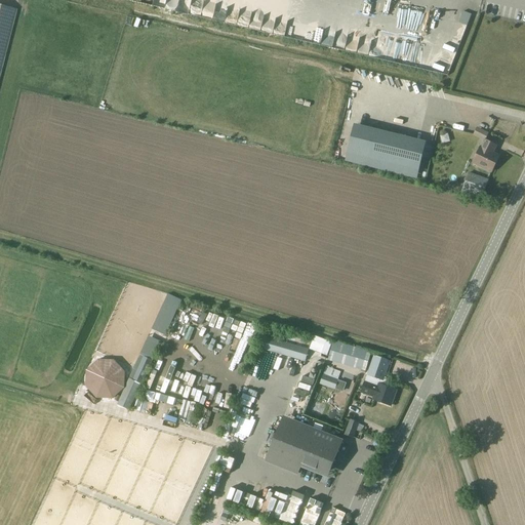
[(0,72),(16,9),(0,4),(0,72)]
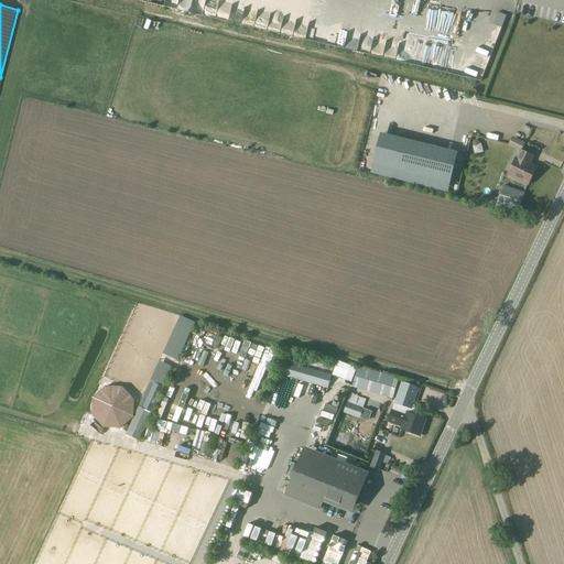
[(26,98),(29,90),(14,87),(13,94),(26,98)]
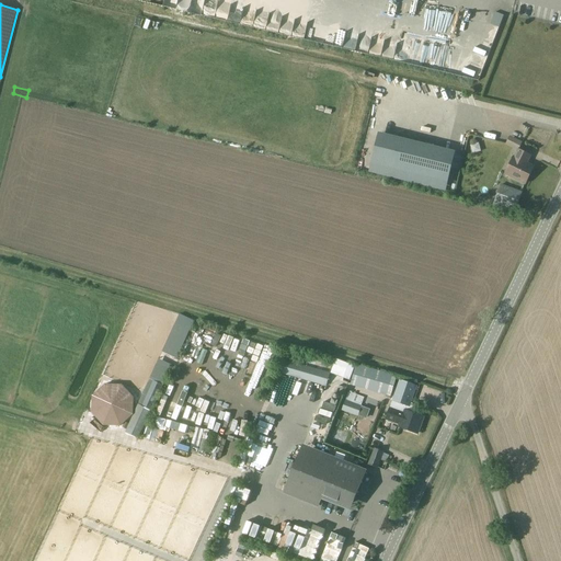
[(449,159),(398,147),(391,174),(444,185),(449,159)]
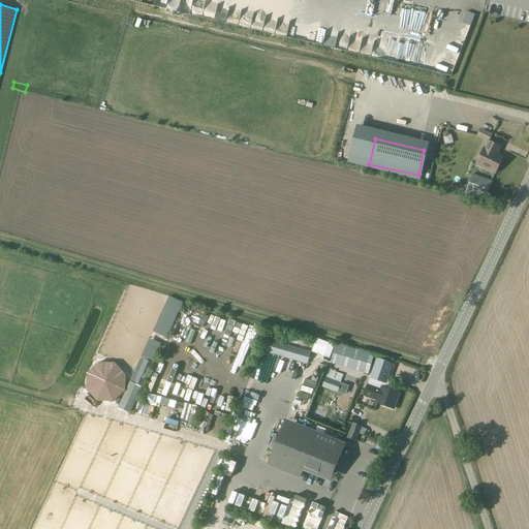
[(500,147),(489,142),(485,149),(484,148),(476,164),(495,174),(503,157),(496,154),(500,147)]
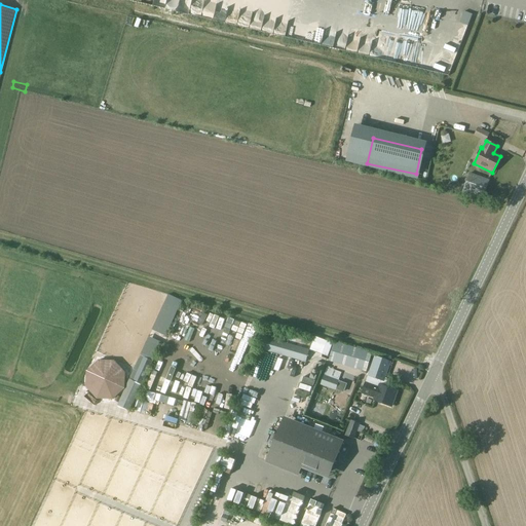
[(470,174),(462,194),(473,198),(474,194),(483,197),(489,181),(470,174)]
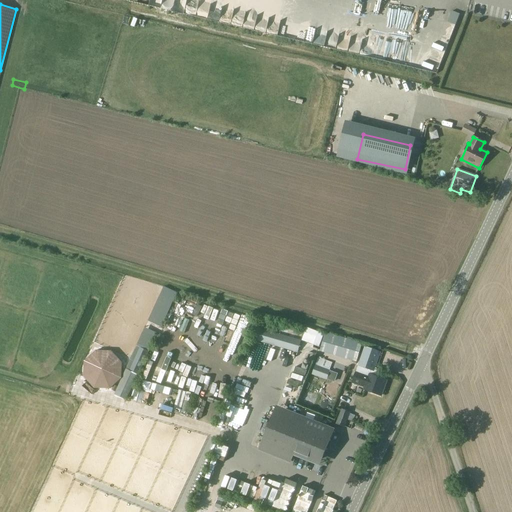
[(298,353),(301,341),(260,329),(256,341),(298,353)]
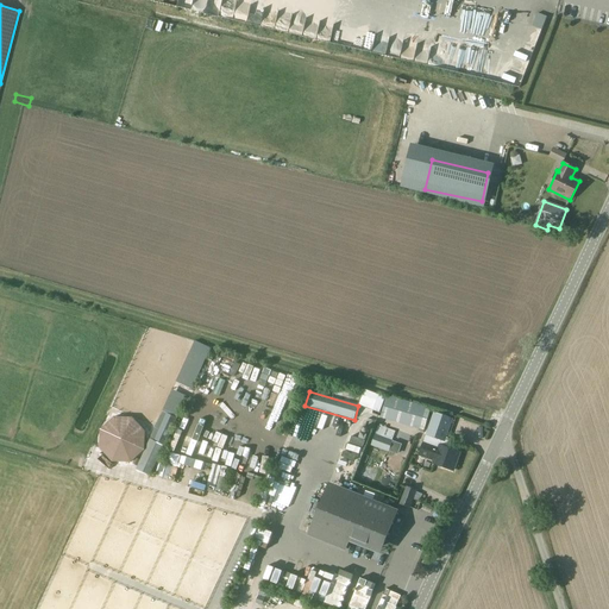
[(420,429),(426,407),(387,396),(381,419),(420,429)]
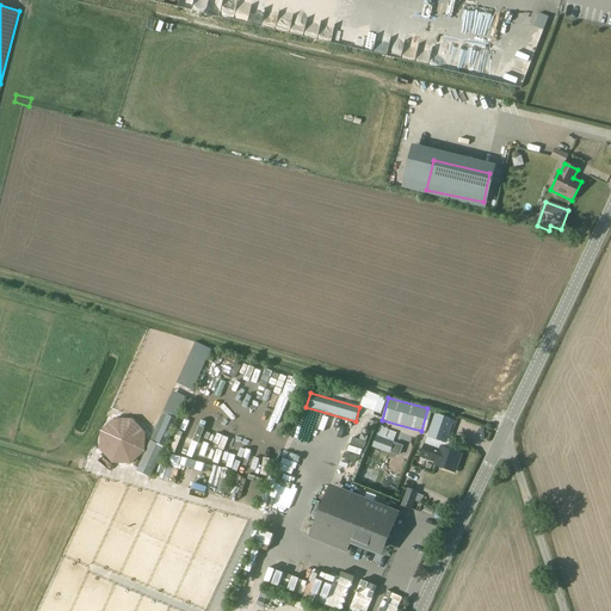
[(446,444),(454,421),(434,414),(426,437),(446,444)]
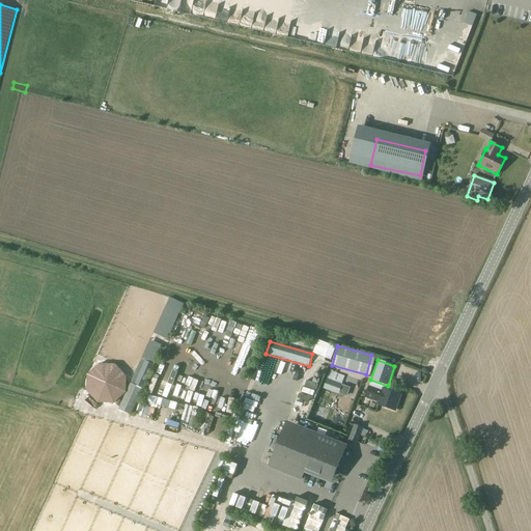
[(327,380),(324,390),(339,395),(339,394),(342,386),(327,380)]
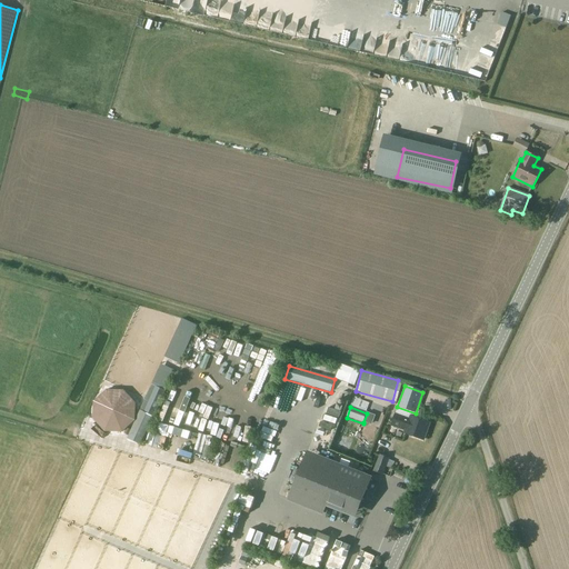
[(373,416),(367,413),(363,422),(371,425),(373,416)]
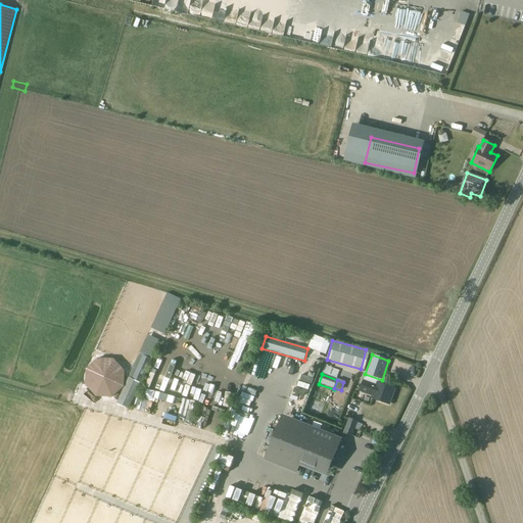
[(373,395),(372,398),(389,405),(394,388),(378,383),(377,385),(364,380),(360,391),(373,395)]
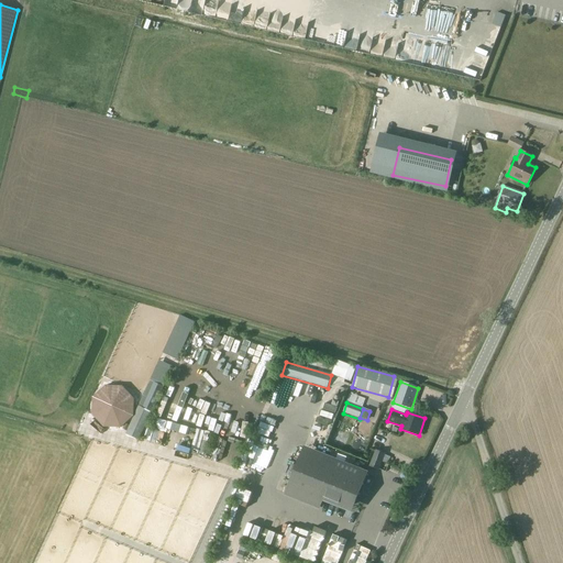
[(261,441),(275,446),(283,426),(289,429),(291,423),(279,419),(278,423),(268,420),(261,441)]
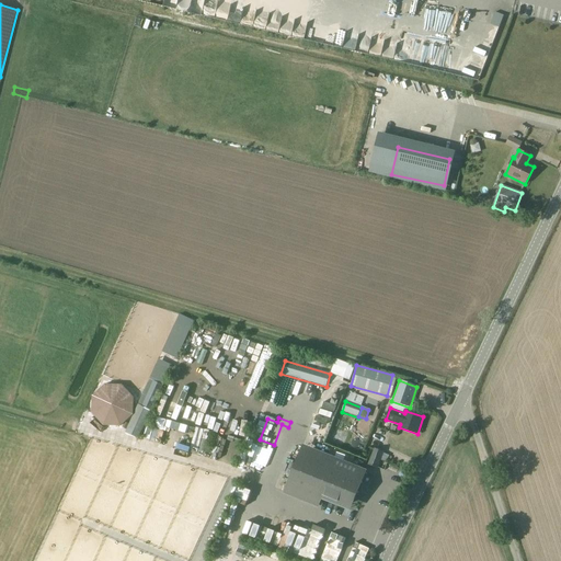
[(92,444),(106,448),(109,443),(94,437),(92,444)]
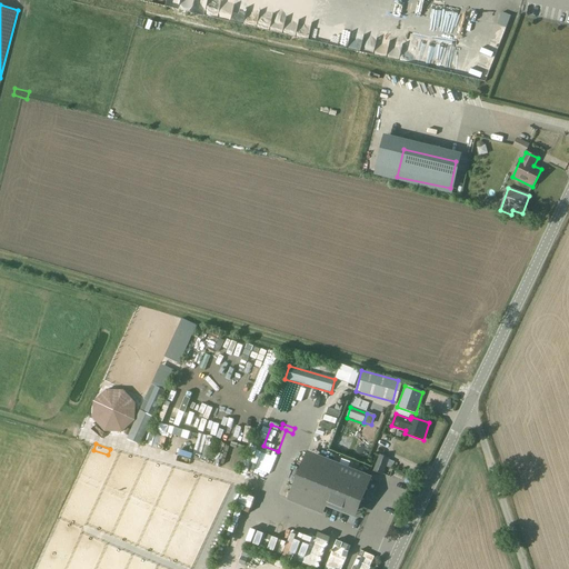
[(223,459),(226,450),(218,449),(216,458),(223,459)]
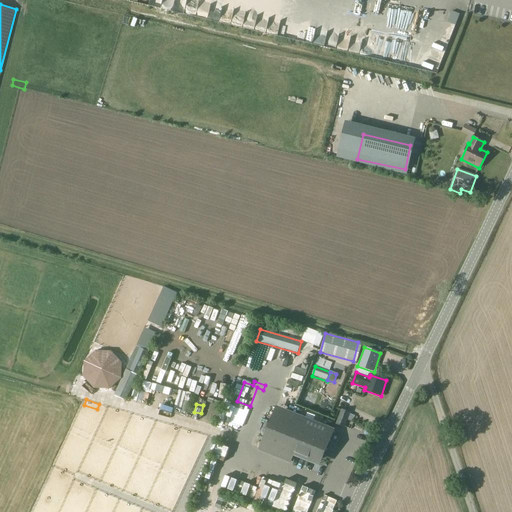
[(237,404),(235,410),(246,414),(248,409),(237,404)]
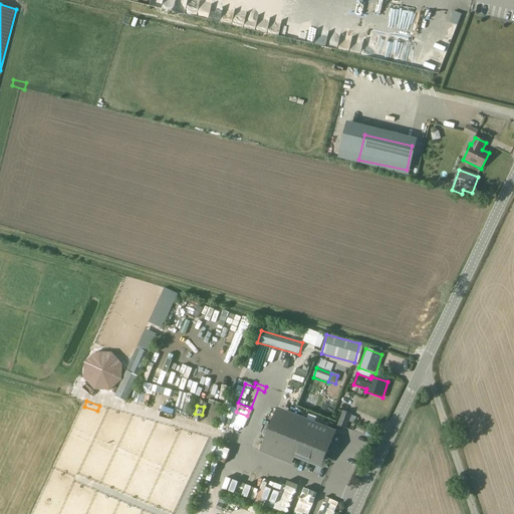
[(277,408),(275,413),(285,416),(287,412),(277,408)]
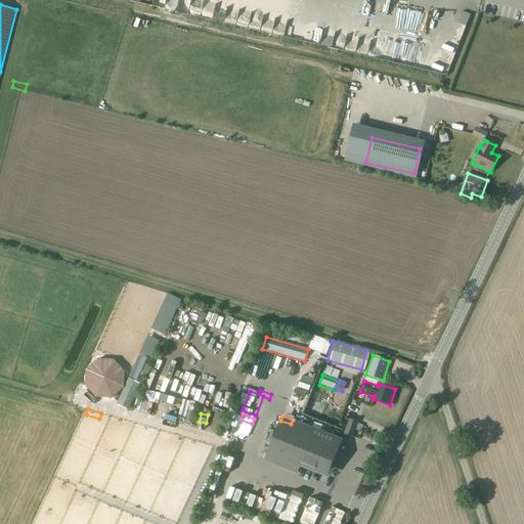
[(358,423),(351,420),(346,433),(353,435),(358,423)]
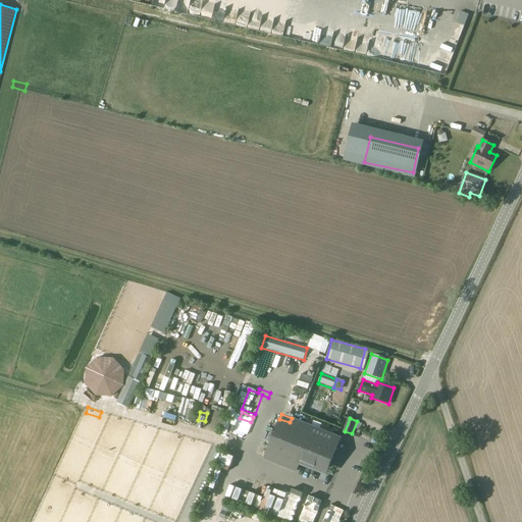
[(295,420),(293,424),(303,428),(305,424),(295,420)]
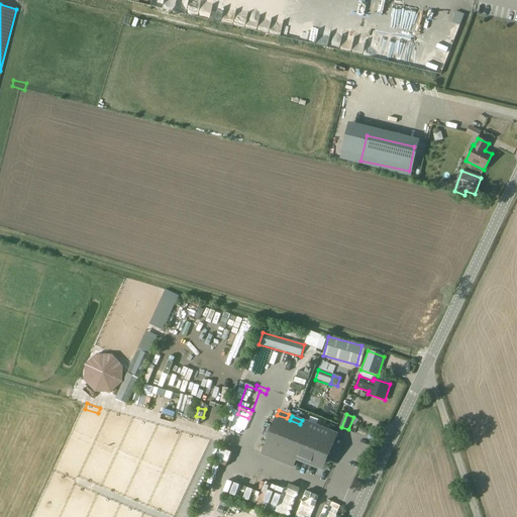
[(196,430),(201,431),(204,421),(199,419),(196,430)]
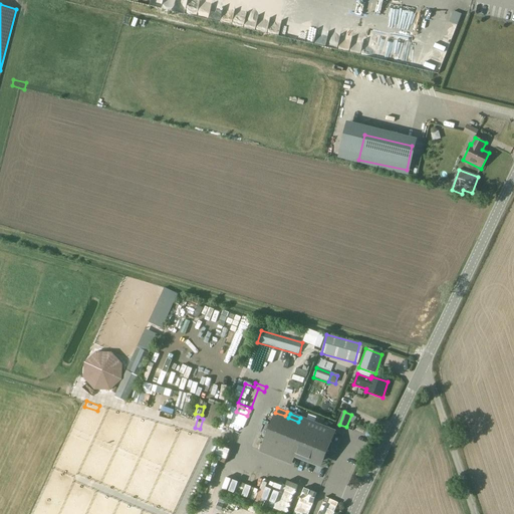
[(304,430),(274,417),(260,451),(292,463),(295,456),(316,465),(319,457),(322,458),(324,453),(326,454),(334,433),(307,422),(304,430)]
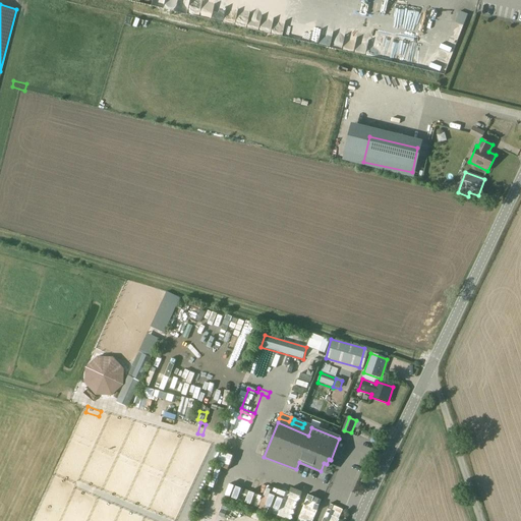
[(220,468),(219,467),(217,473),(216,473),(215,479),(224,481),(230,459),(223,457),(220,468)]
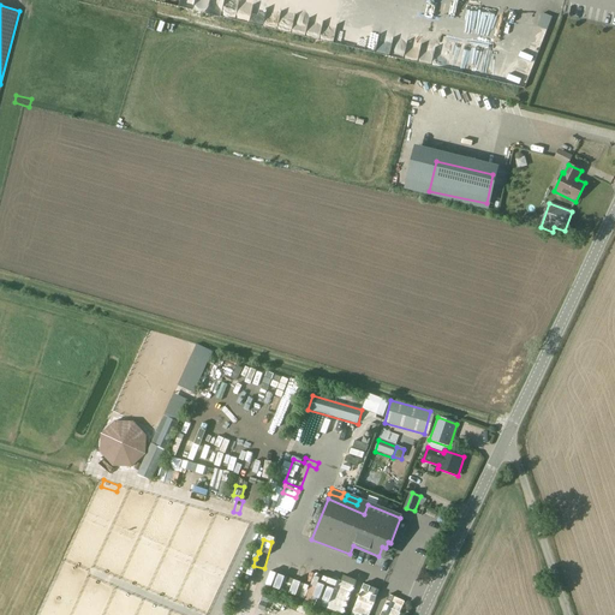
[(260,587),(263,574),(249,571),(245,584),(260,587)]
